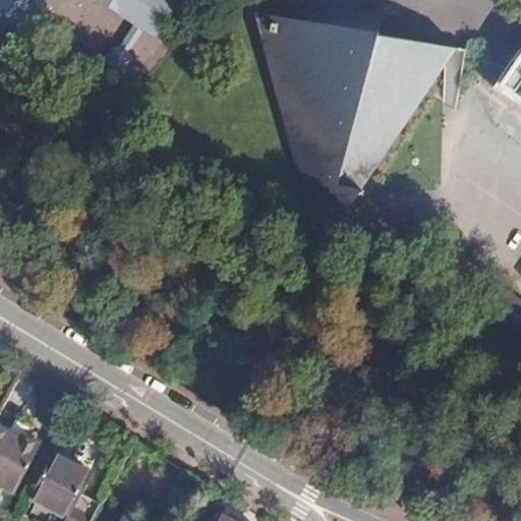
[(0,0),(0,21),(3,21),(21,34),(41,7),(39,0),(108,0),(153,30),(164,25),(181,0),(0,0)]
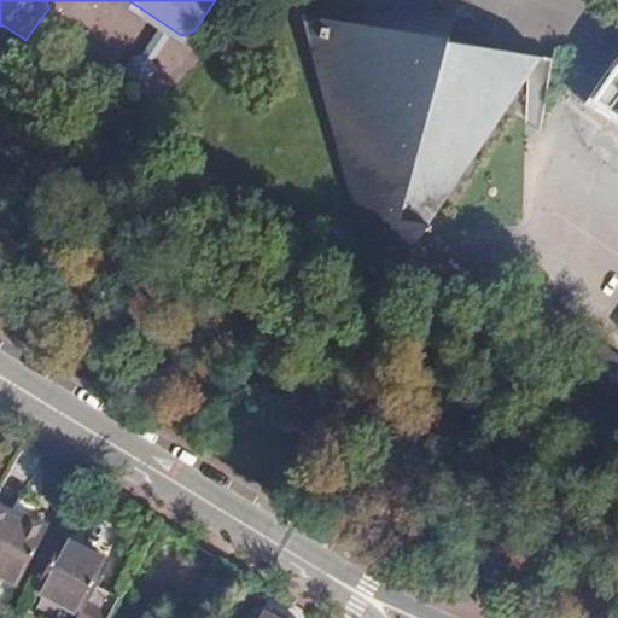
[(459,12),(305,17),(368,246),(385,220),(425,233),(452,190),(540,54),(449,41),(459,12)]
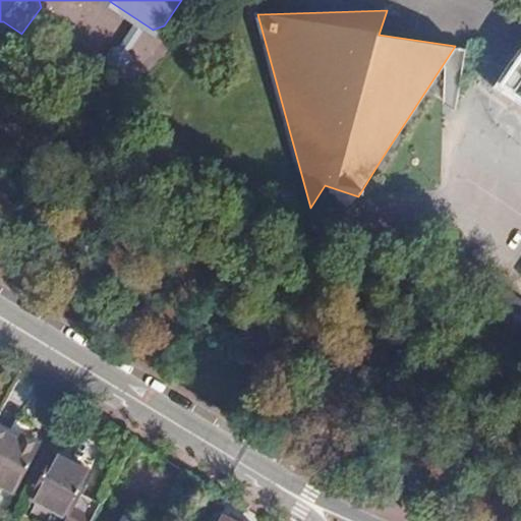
[(520,55),(501,82),(520,97),(520,55)]
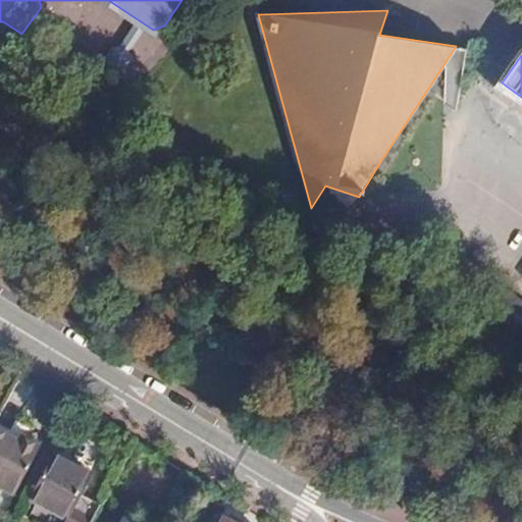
[(521,309),(489,285),(473,308),(521,343),(521,309)]
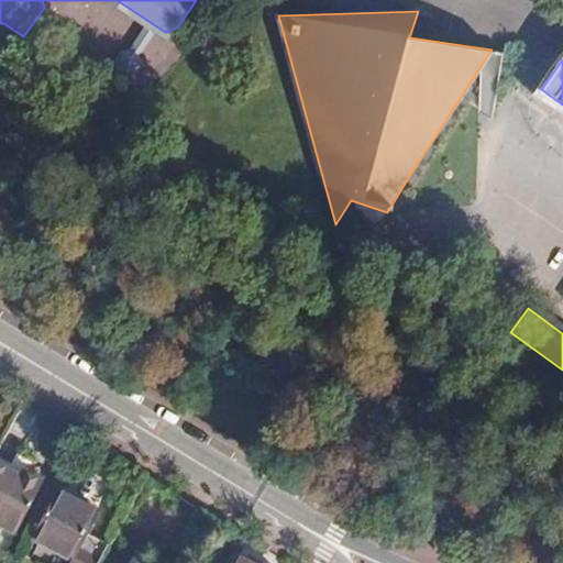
[(94,515),(55,494),(29,542),(68,562),(67,562),(97,562),(105,549),(89,541),(85,550),(77,545),(83,537),(94,515)]
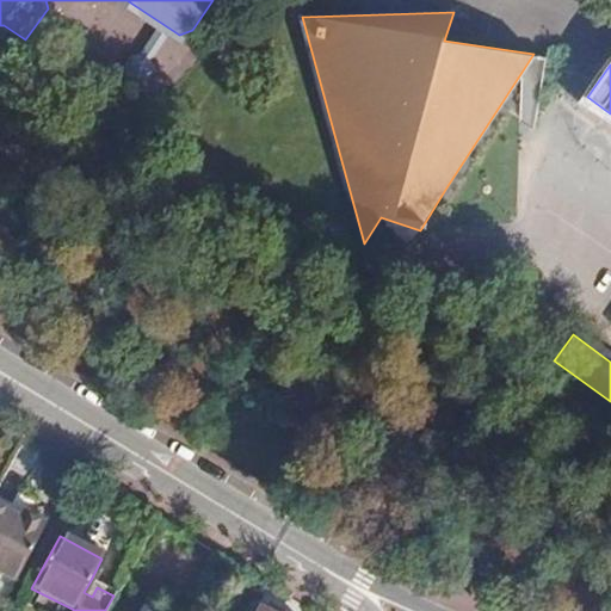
[(2,544),(0,542),(0,604),(30,551),(6,538),(2,544)]
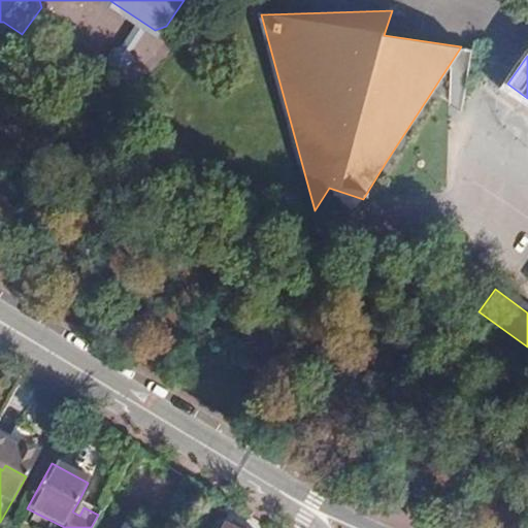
[(77,503),(72,512),(79,516),(84,507),(77,503)]
